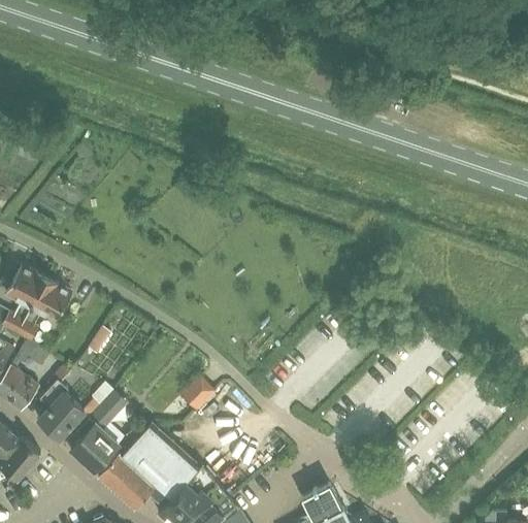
[(18,336),(46,281),(23,267),(6,297),(21,304),(14,317),(10,315),(10,314),(0,307),(0,326),(3,328),(18,336)]
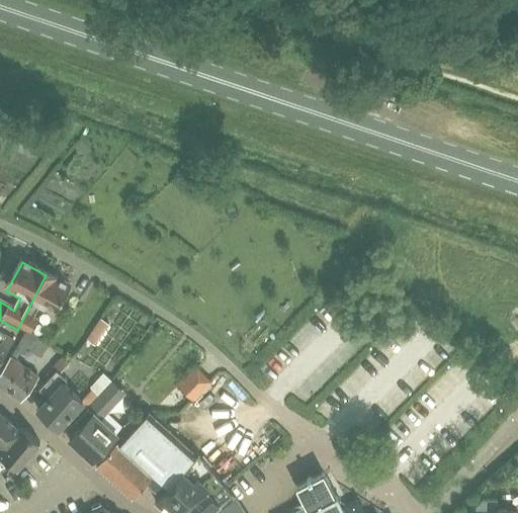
[(70,288),(46,275),(17,330),(31,337),(38,324),(33,322),(40,310),(55,317),(70,288)]
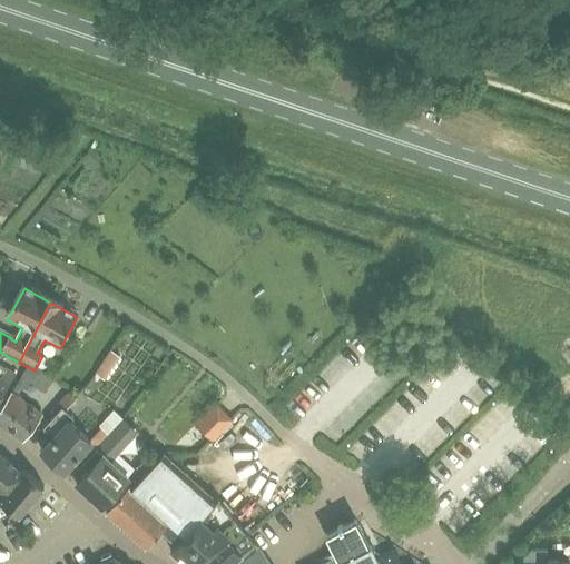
[(121,360),(110,354),(96,377),(106,385),(121,360)]
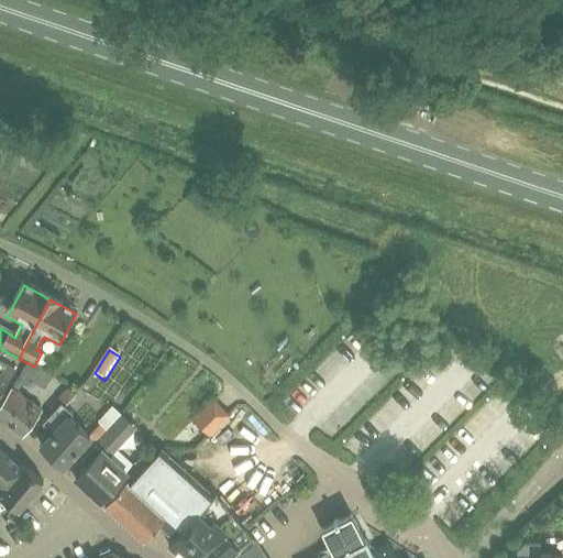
[(0,378),(0,376),(0,396),(14,375),(6,369),(0,378)]
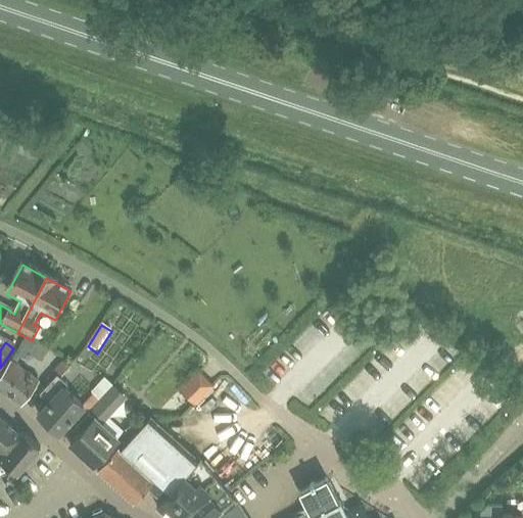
[(10,365),(0,378),(0,393),(20,409),(38,384),(10,365)]
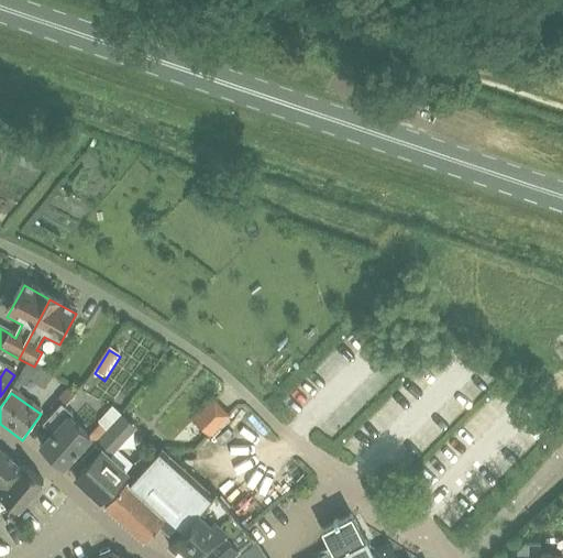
[(53,437),(41,451),(64,471),(90,441),(68,423),(73,417),(61,407),(42,427),(53,437)]
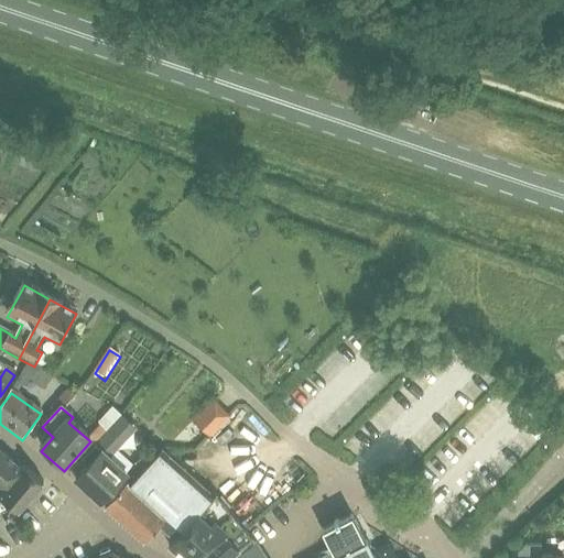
[(88,469),(76,482),(100,505),(126,477),(110,461),(105,457),(119,442),(109,433),(96,448),(82,462),(88,469)]
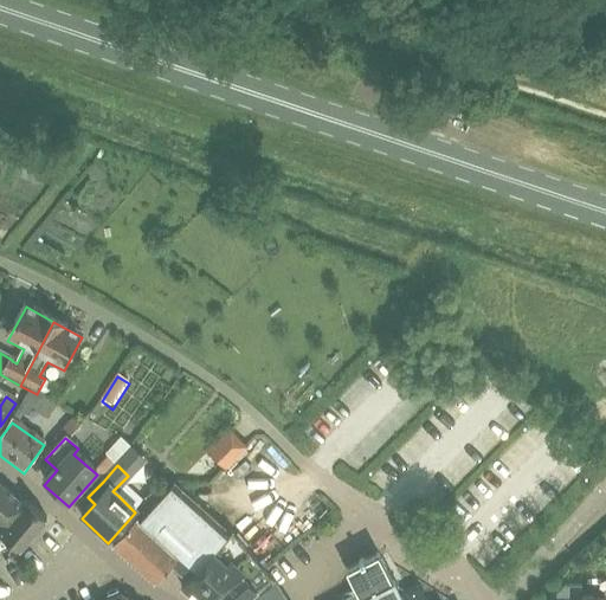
[(113,548),(155,586),(179,560),(187,568),(195,576),(232,536),(174,485),(139,524),(136,522),(113,548)]
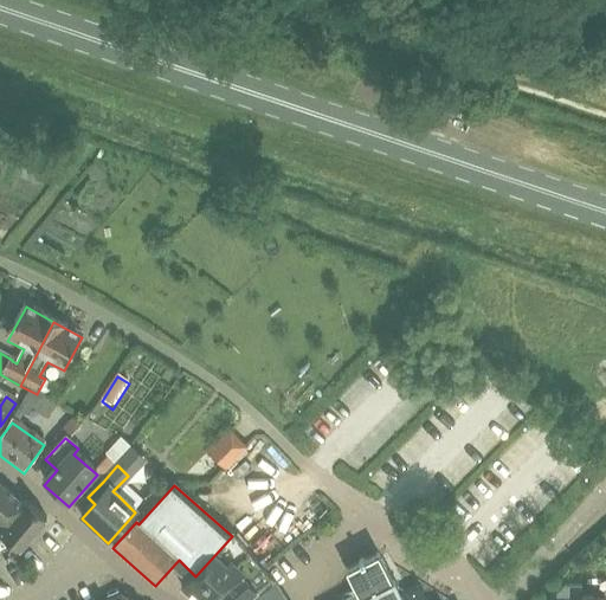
[(0,511),(12,497),(0,486),(0,511)]
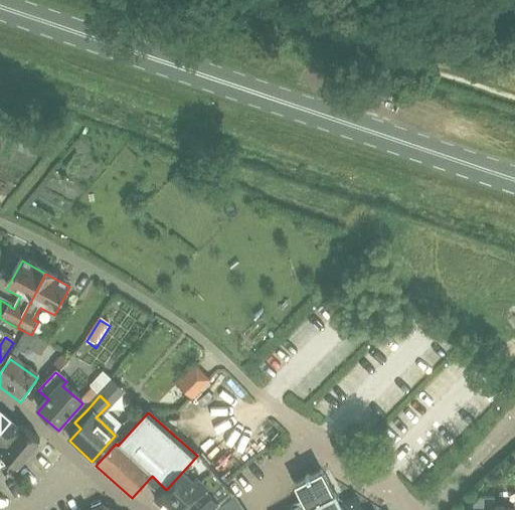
[(0,457),(3,460),(26,433),(16,423),(14,427),(10,422),(0,435),(0,457)]
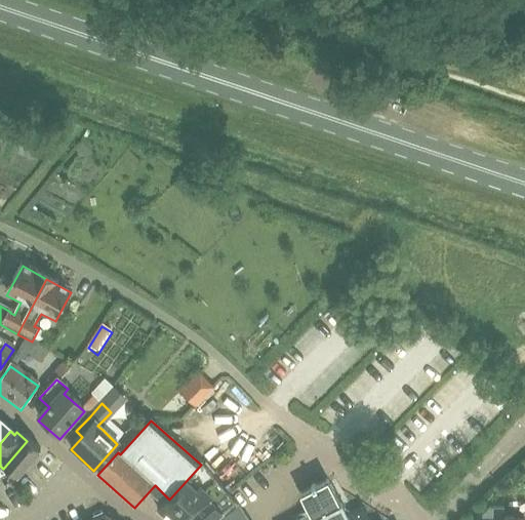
[(27,441),(3,469),(17,481),(41,453),(27,441)]
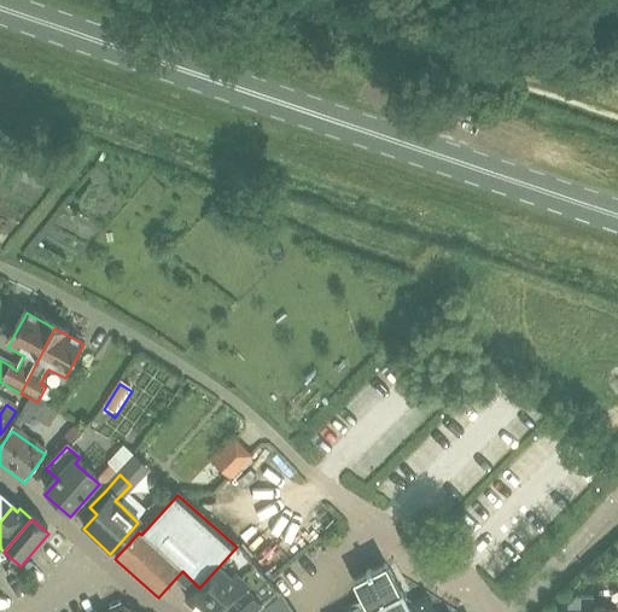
[(345,540),(326,548),(332,563),(351,554),(345,540)]
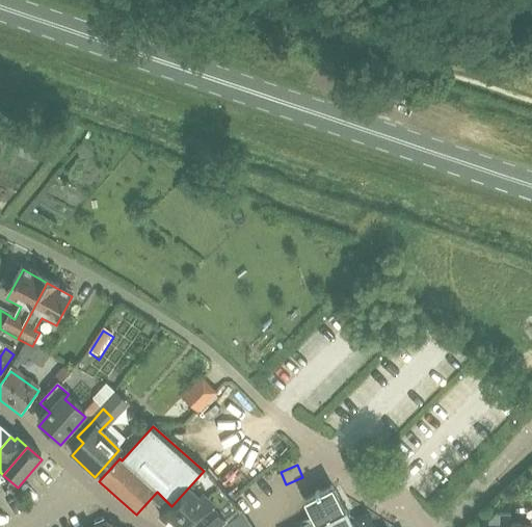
[(164,499),(158,506),(165,514),(159,519),(167,526),(222,526),(237,516),(219,491),(204,471),(171,506),(164,499)]
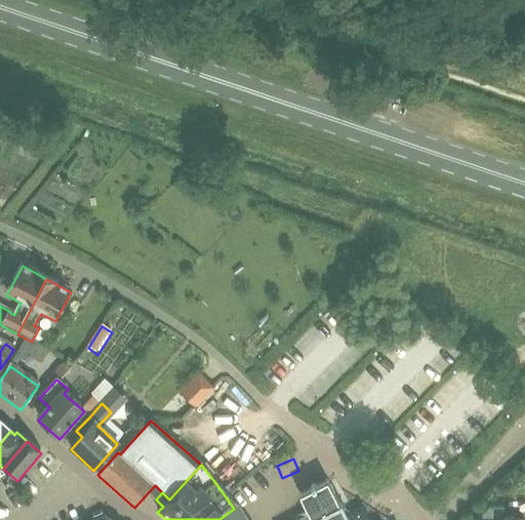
[(347,519),(341,508),(340,509),(328,484),(300,497),(311,518),(309,519),(347,519)]
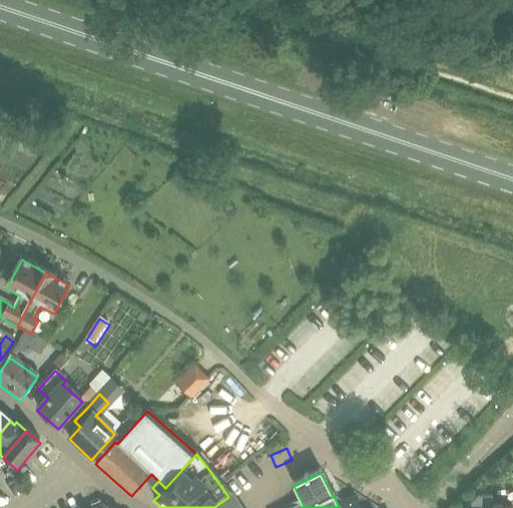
[(492,507),(492,498),(478,498),(471,505),(471,507),(492,507)]
